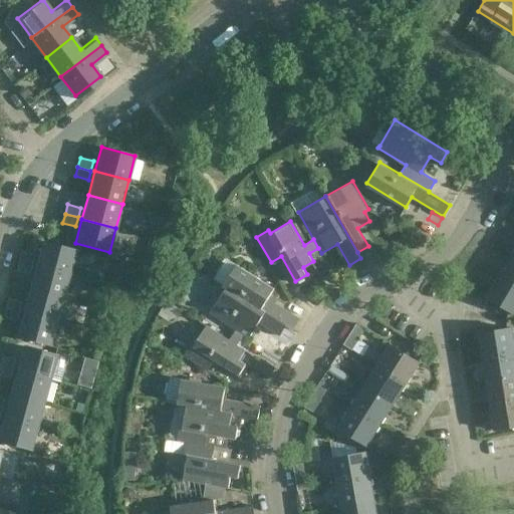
[(69,274),(75,250),(42,241),(35,265),(69,274)]
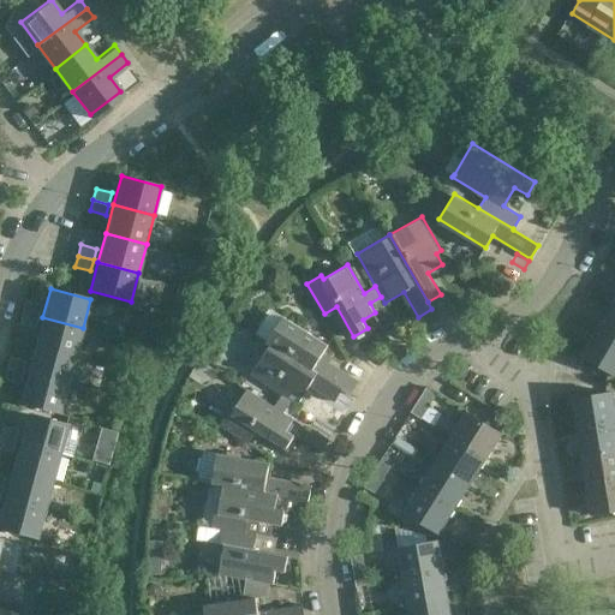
[(25,302),(22,312),(37,317),(41,305),(25,302)]
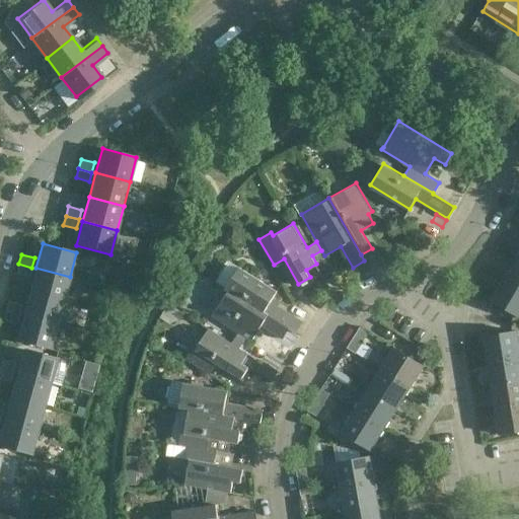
[(518,255),(505,277),(518,285),(518,255)]
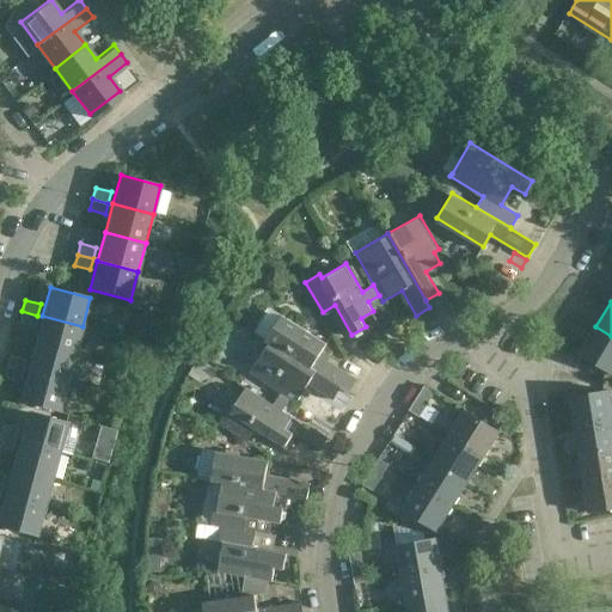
[(37,316),(22,311),(18,322),(35,326),(37,316)]
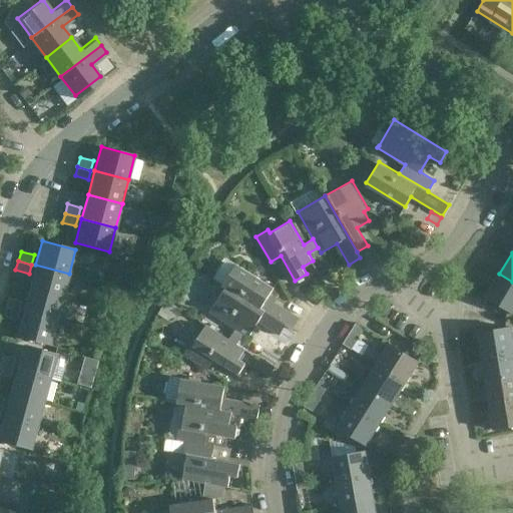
[(112,275),(117,272),(117,266),(112,263),(107,266),(107,272),(112,275)]
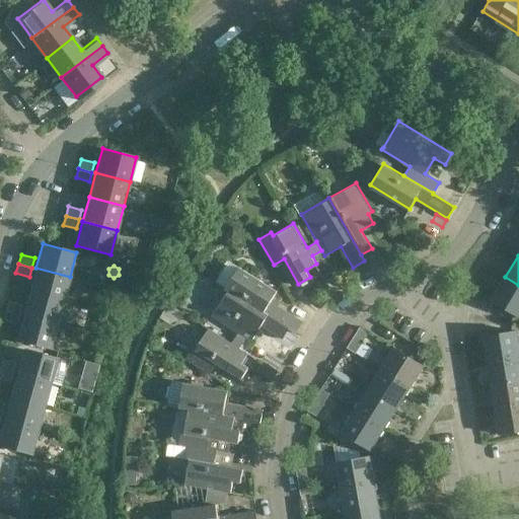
[(277,289),(240,266),(226,287),(230,290),(289,327),(296,332),(304,321),(282,307),(279,311),(268,304),(277,289)]
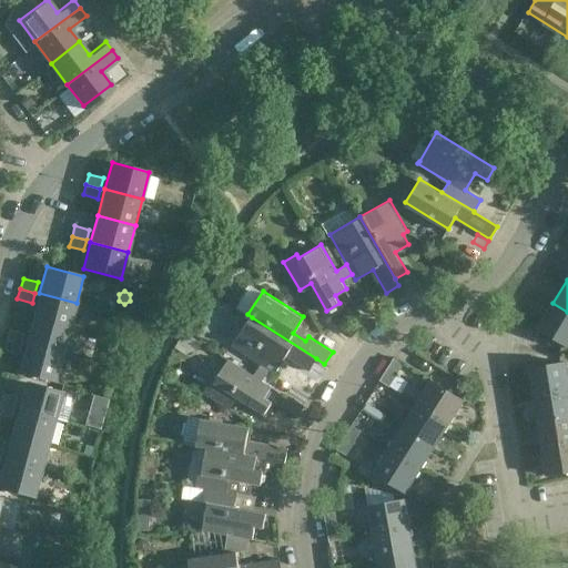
[(39,293),(32,320),(69,330),(77,303),(39,293)]
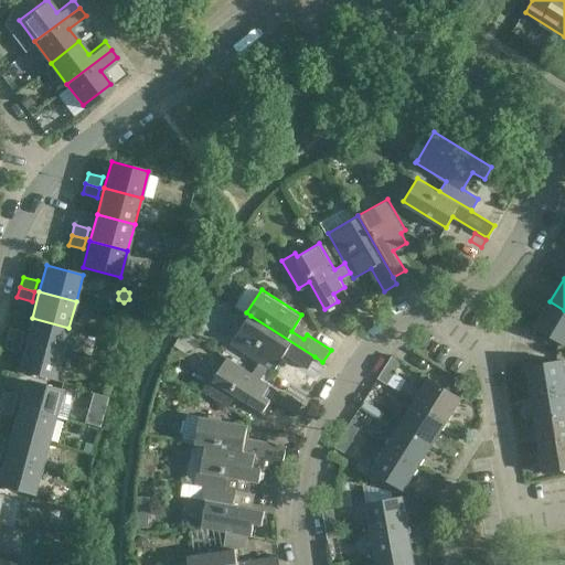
[(564,342),(564,310),(550,301),(535,324),(564,342)]
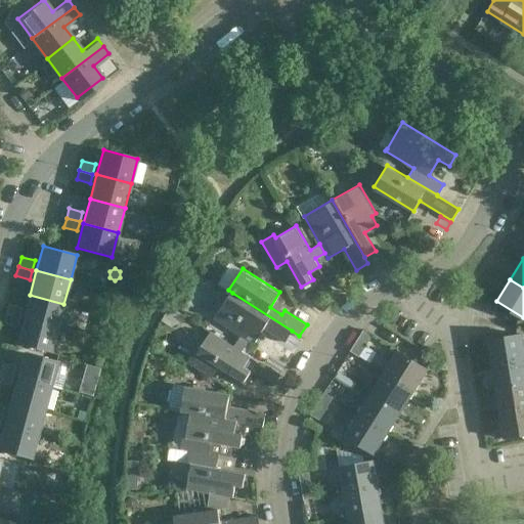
[(285,341),(292,331),(232,293),(216,318),(242,335),(248,340),(253,342),(263,326),(285,341)]
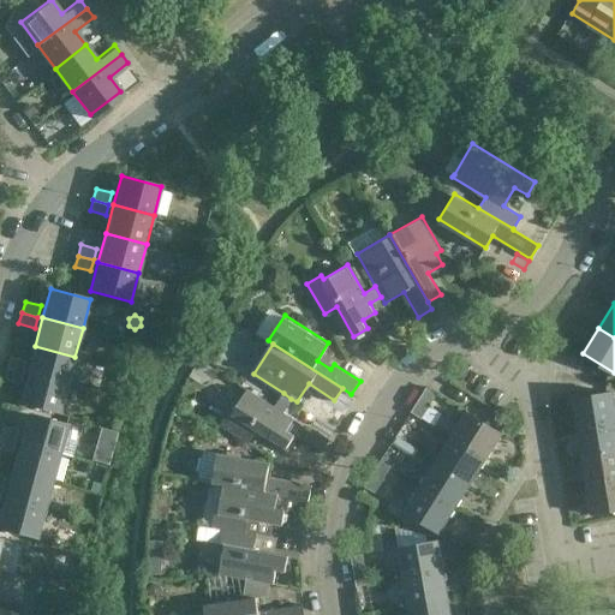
[(75,357),(35,346),(27,375),(67,386),(75,357)]
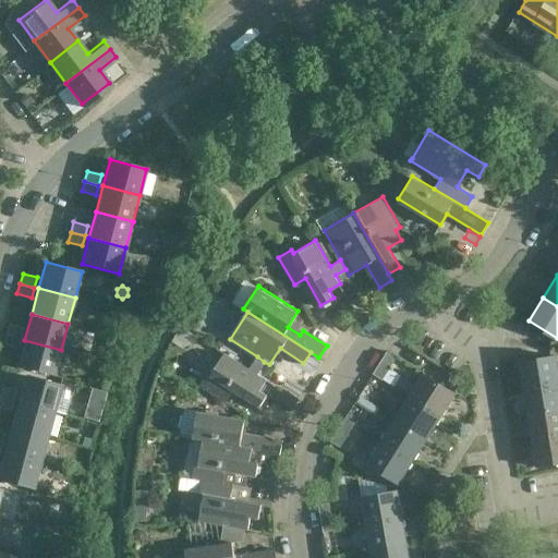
[(9,324),(5,334),(20,338),(23,327),(9,324)]
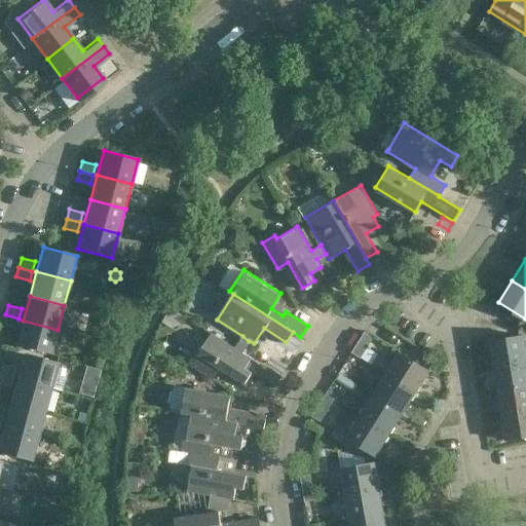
[(19,318),(5,314),(3,325),(16,328),(19,318)]
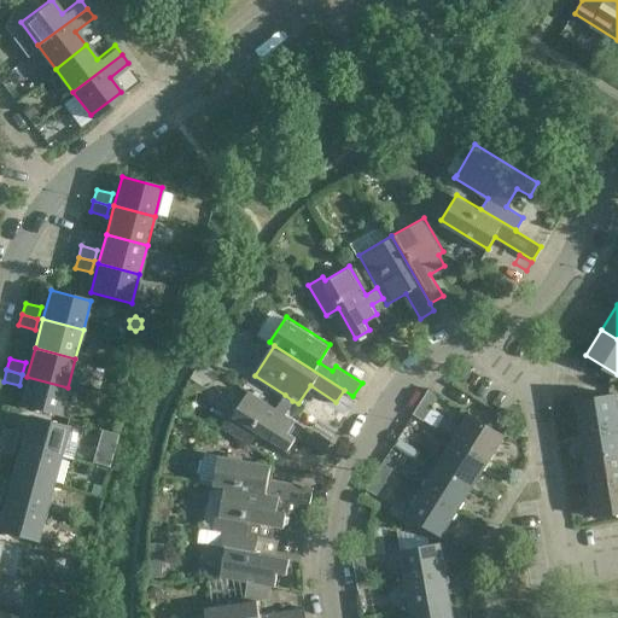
[(94,390),(110,394),(115,380),(99,375),(94,390)]
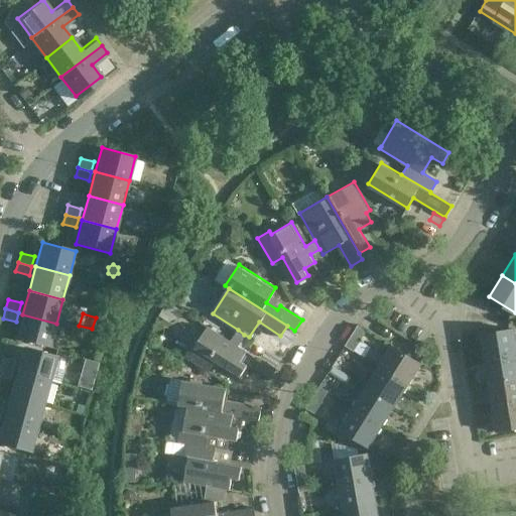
[(56,324),(22,314),(16,339),(49,348),(56,324)]
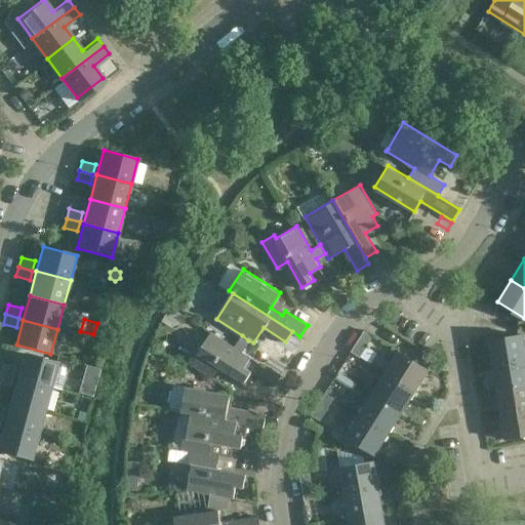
[(358,341),(367,347),(374,336),(364,330),(358,341)]
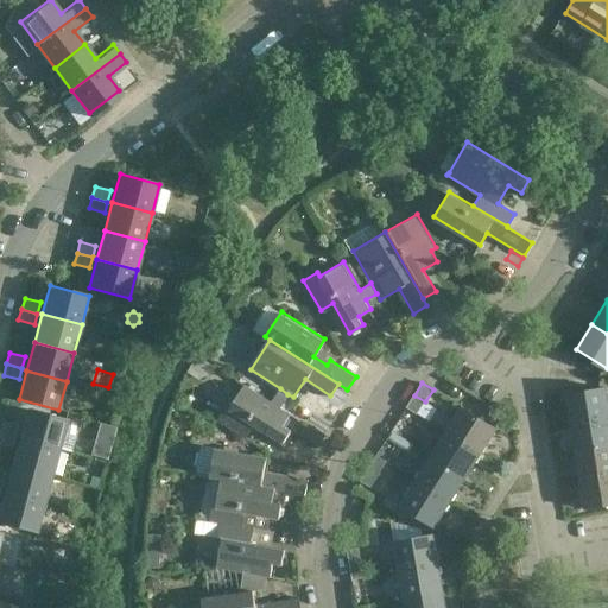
[(280,406),(287,394),(280,388),(273,400),(246,384),(230,407),(227,405),(219,418),(246,436),(253,423),(283,442),(291,429),(283,423),(290,412),(280,406)]
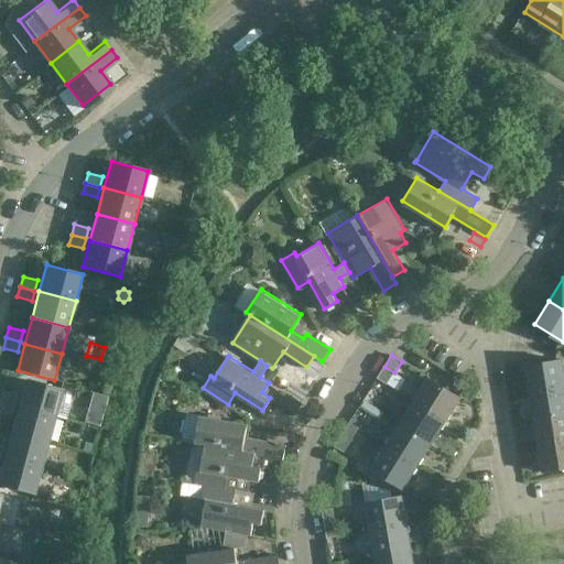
[(527,362),(531,390),(563,383),(563,366),(563,357),(527,362)]
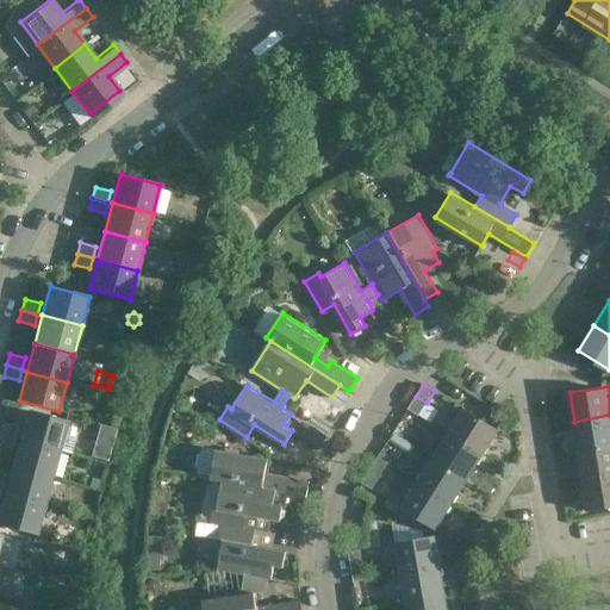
[(416,397),(408,409),(418,416),(427,403),(416,397)]
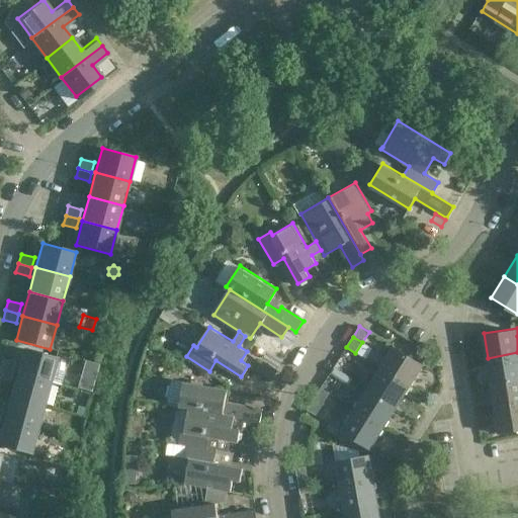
[(395,347),(381,367),(410,385),(424,364),(395,346),(395,347)]
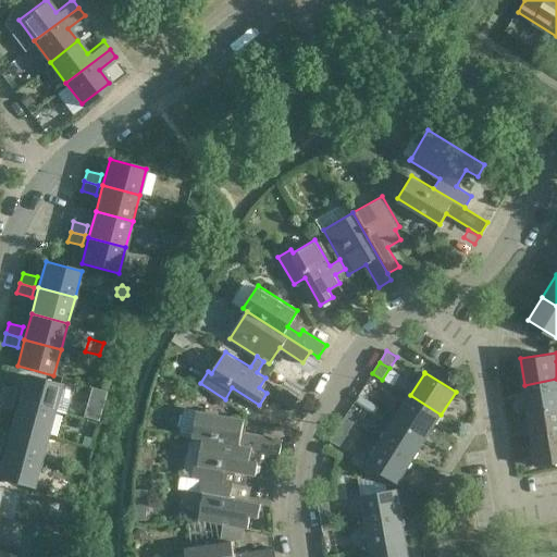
[(58,397),(62,384),(25,374),(17,400),(54,410),(54,411),(65,415),(65,412),(64,412),(69,399),(58,397)]
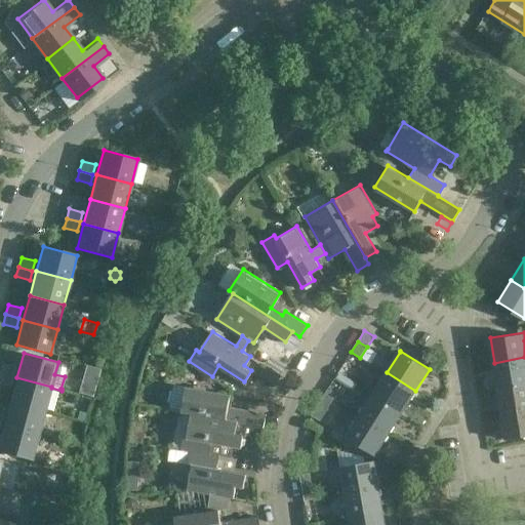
[(498,388),(524,382),(524,357),(494,363),(498,388)]
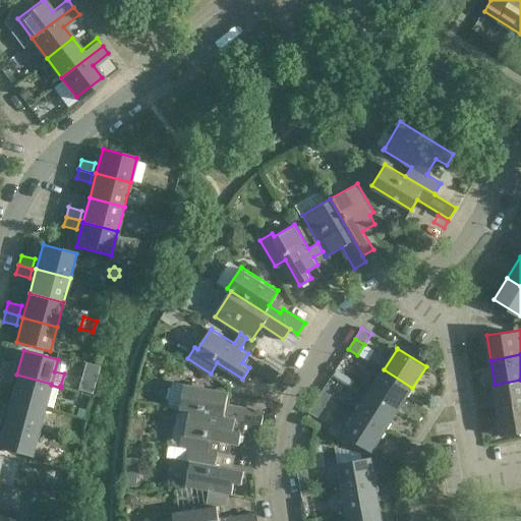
[(1,361),(0,365),(0,370),(12,374),(14,364),(1,361)]
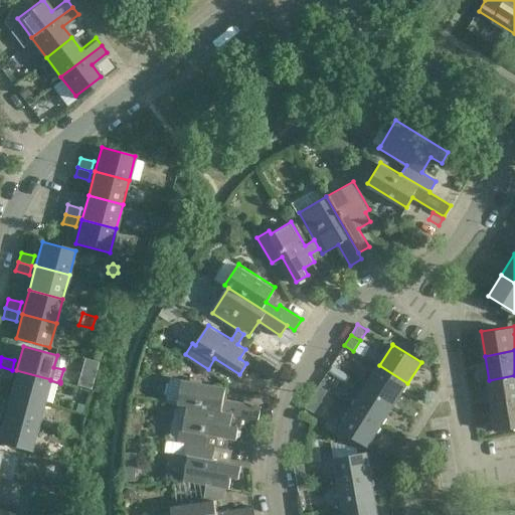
[(379,365),(366,385),(394,403),(407,383),(379,365)]
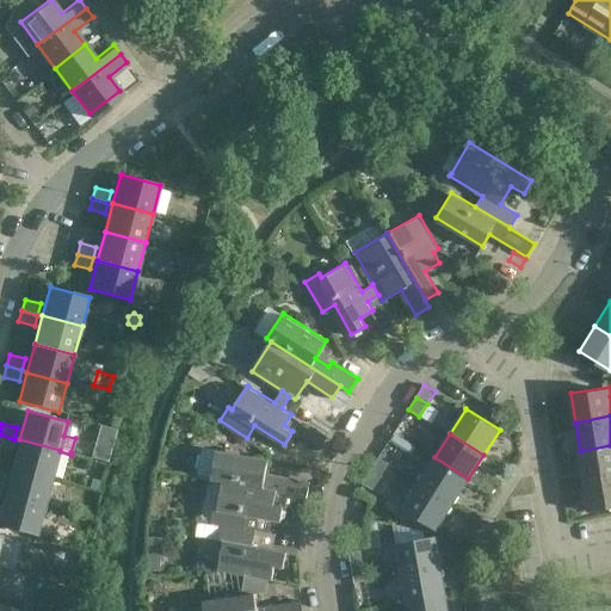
[(14,439),(0,434),(0,446),(11,450),(14,439)]
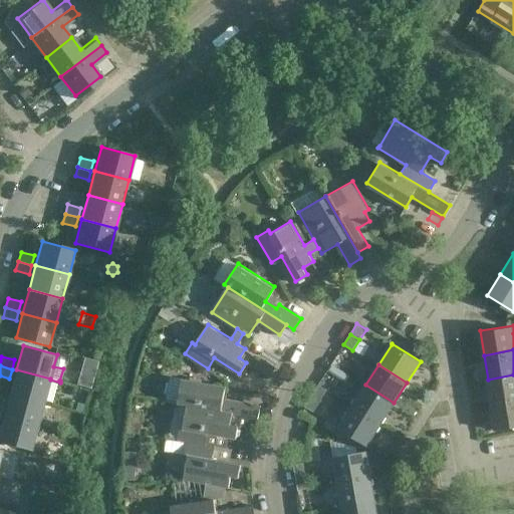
[(16,369),(10,394),(43,403),(50,379),(50,378),(16,369)]
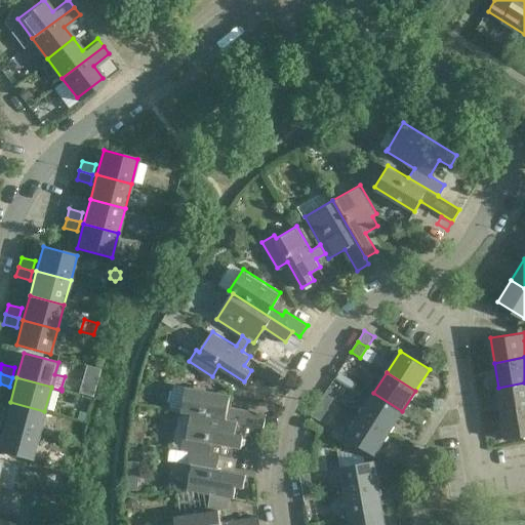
[(91,397),(95,386),(81,381),(78,393),(91,397)]
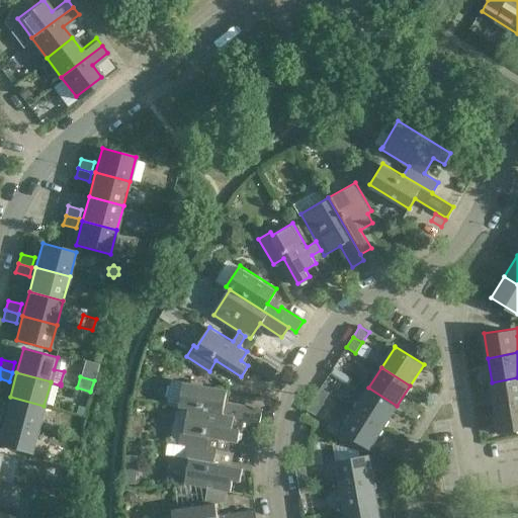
[(517,377),(492,382),(496,407),(517,402),(517,377)]
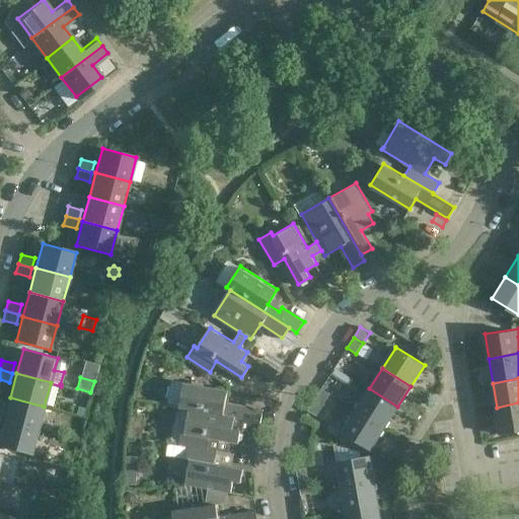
[(183,383),(171,381),(166,404),(179,408),(179,409),(189,410),(245,419),(260,422),(263,409),(237,403),(236,409),(225,405),(227,391),(183,383)]
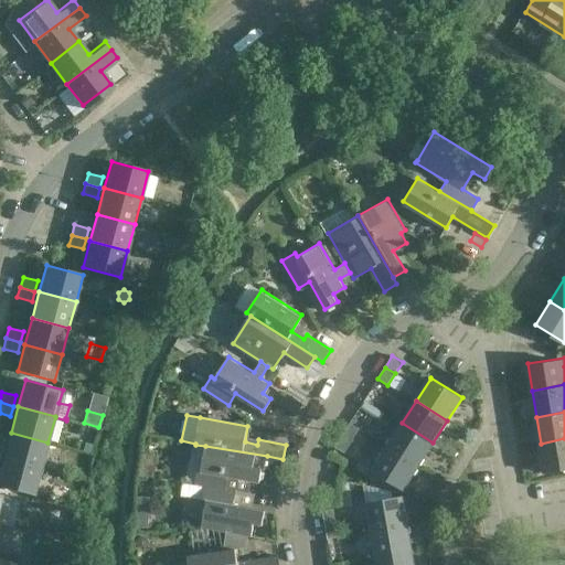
[(433,443),(402,423),(387,445),(418,465),(433,443)]
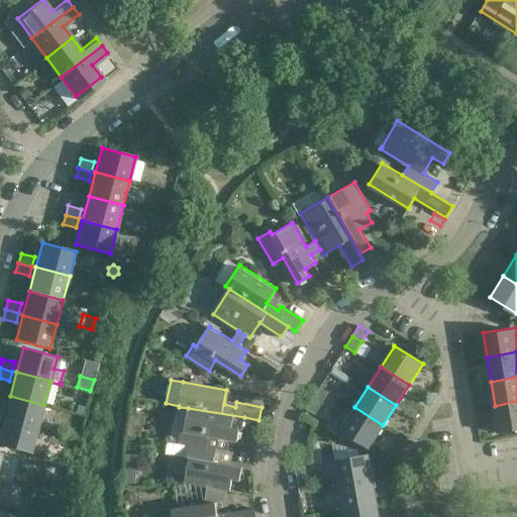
[(320,388),(313,398),(322,404),(328,393),(320,388)]
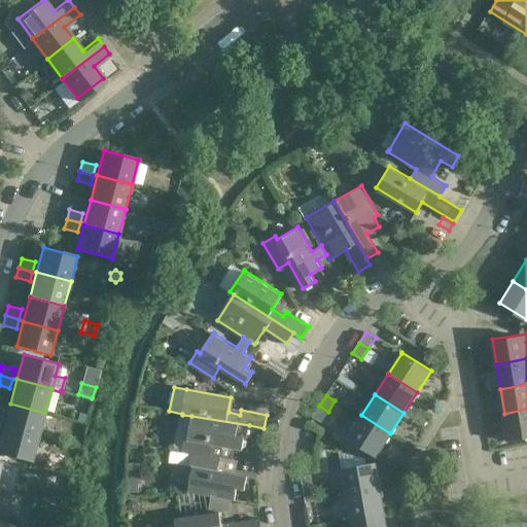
[(44,413),(10,403),(3,428),(38,437),(44,413)]
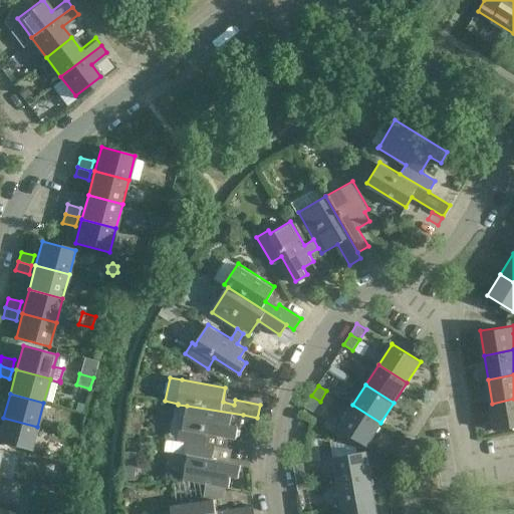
[(320,402),(311,396),(304,407),(313,413),(320,402)]
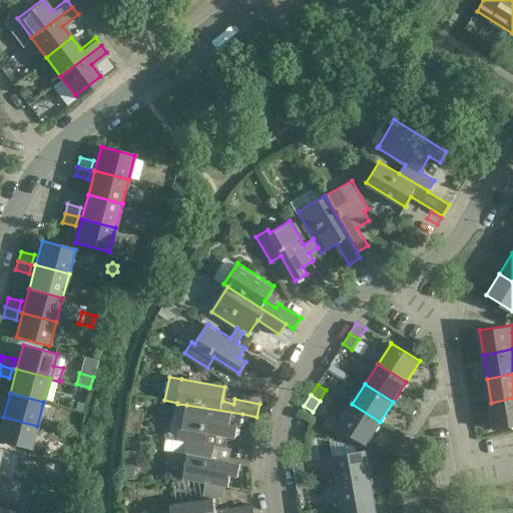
[(512,398),(491,403),(495,427),(512,424),(512,398)]
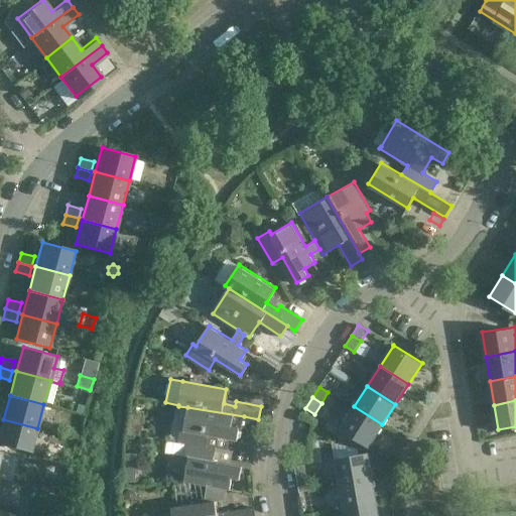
[(82,414),(84,406),(77,404),(75,412),(82,414)]
